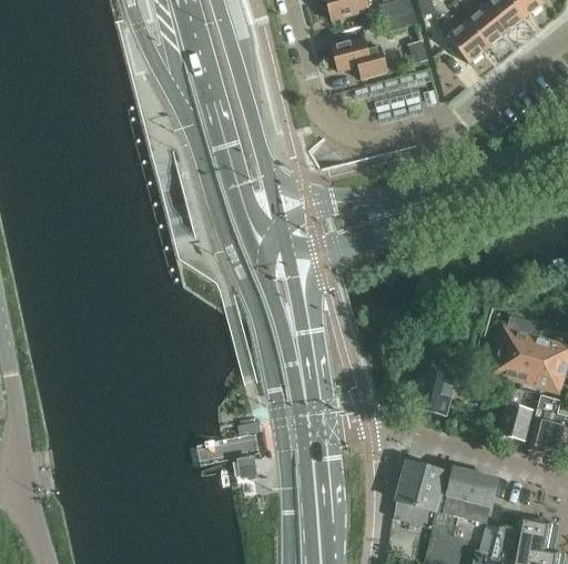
[(324,0),(331,21),(354,14),(369,10),(366,0),(324,0)]
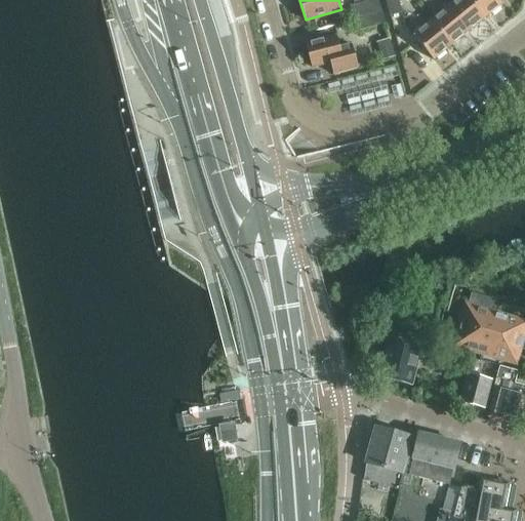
[(355,17),(382,9),(379,0),(361,0),(351,3),(355,17)]
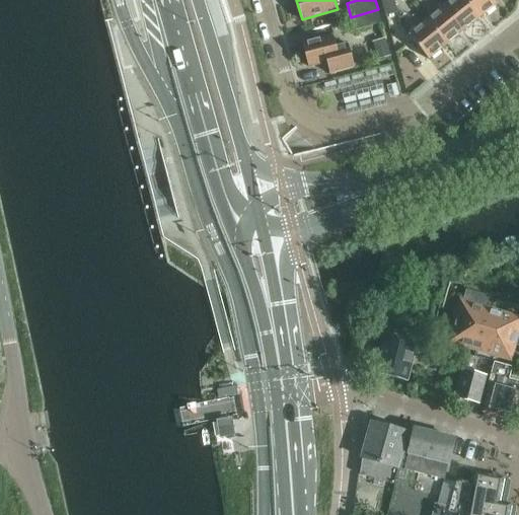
[(382,0),(385,13),(398,9),(395,0),(382,0)]
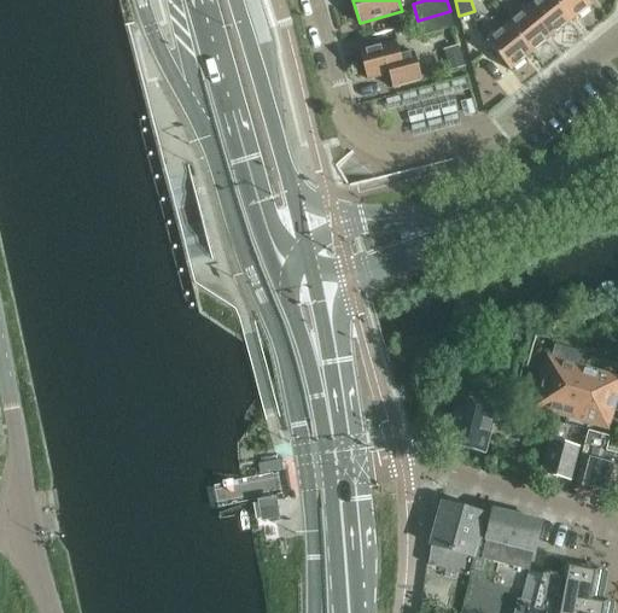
[(571,19),(555,0),(536,0),(528,7),(551,35),(571,19)]
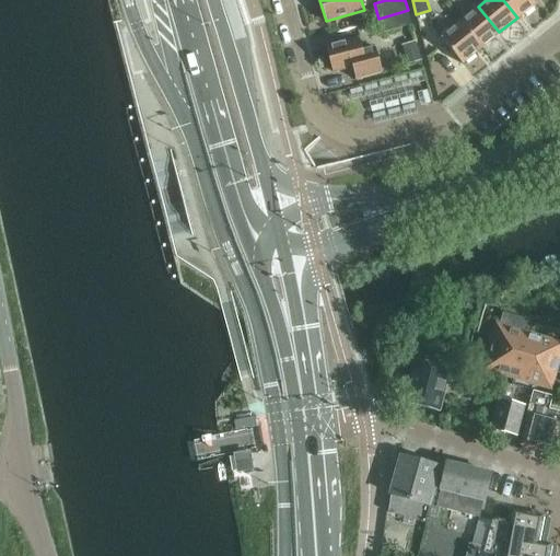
[(503,0),(517,18),(536,2),(534,0),(503,0)]
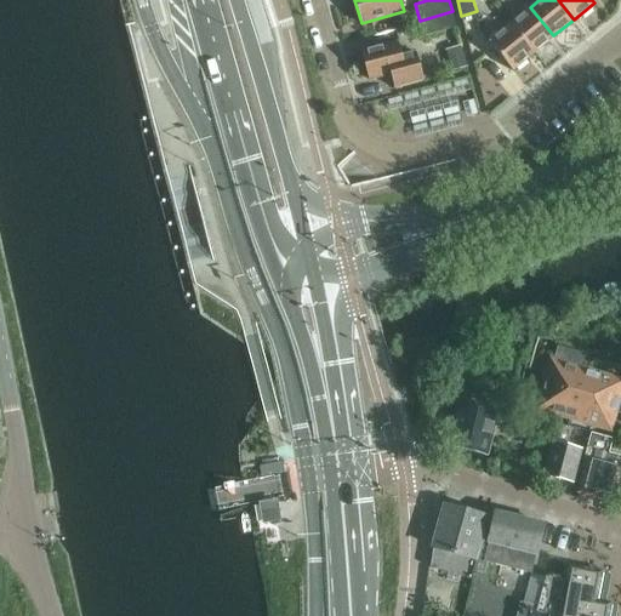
[(553,35),(530,7),(510,24),(533,52),(553,35)]
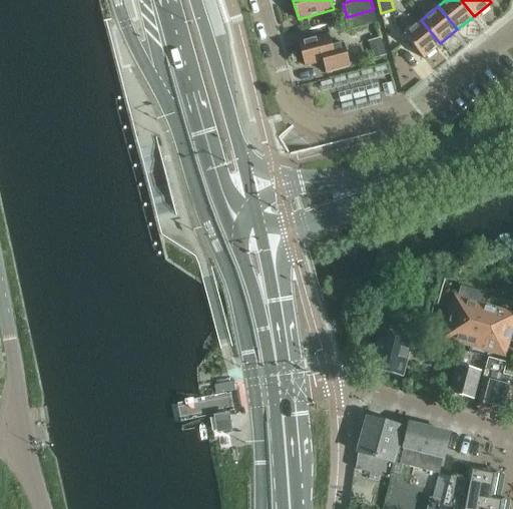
[(374,9),(347,17),(350,27),(377,19),(374,9)]
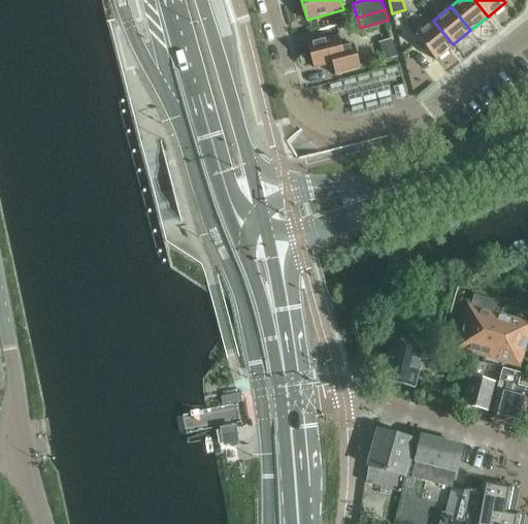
[(453,44),(433,21),(416,34),(435,59),(453,44)]
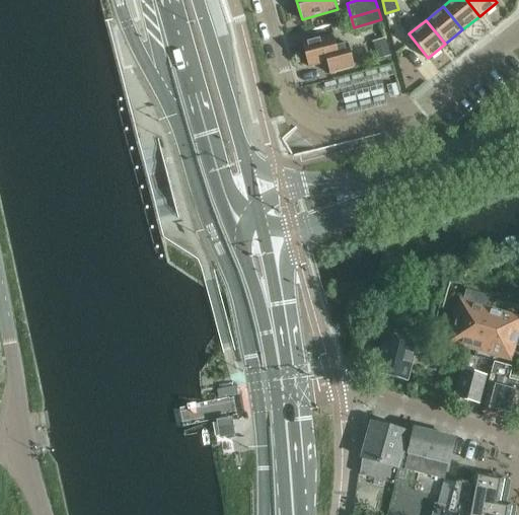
[(335,47),(331,34),(302,43),(308,66),(326,62),(329,73),(353,67),(347,44),(335,47)]
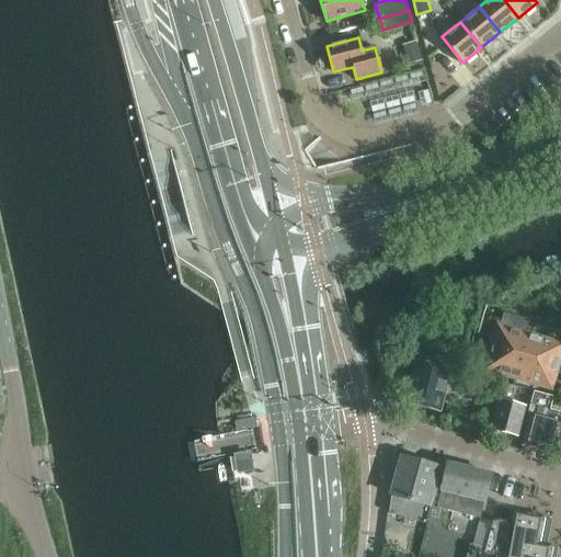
[(403,42),(409,60),(422,57),(416,37),(403,42)]
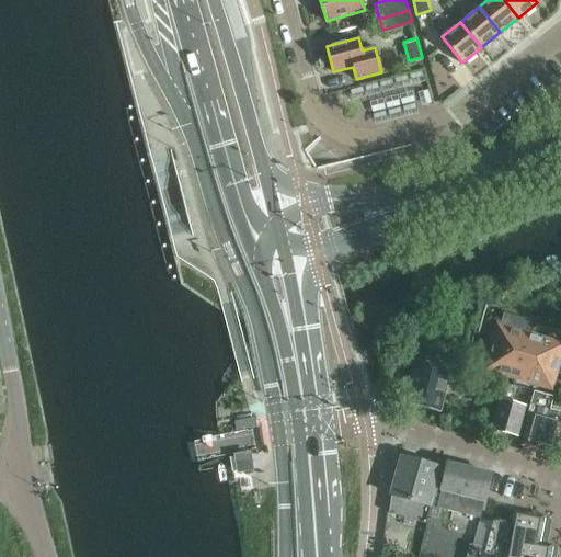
[(450,365),(454,354),(421,345),(427,322),(405,317),(398,348),(414,352),(409,376),(400,374),(395,393),(400,394),(399,397),(407,399),(439,408),(450,365)]
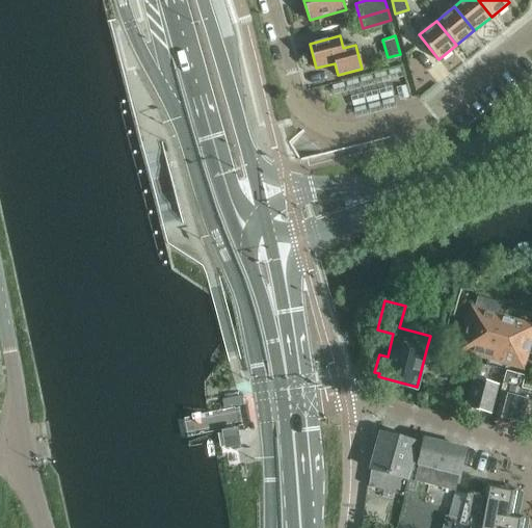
[(501,361),(512,316),(472,305),(459,348),(501,361)]
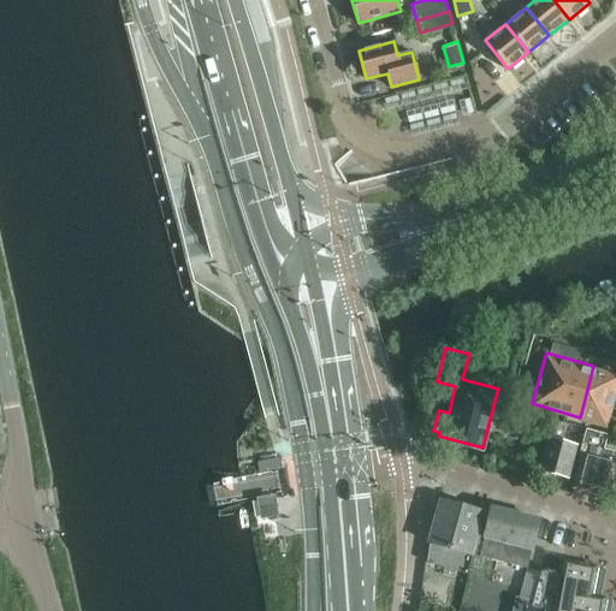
[(615,372),(593,366),(580,417),(606,425),(612,405),(615,405),(615,372)]
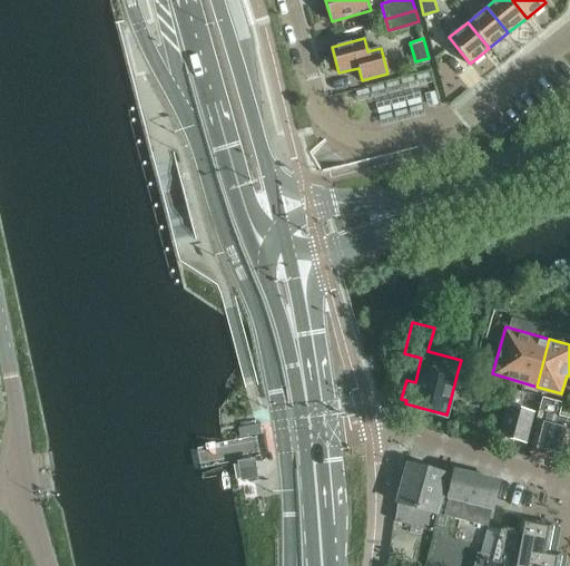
[(520,398),(522,389),(513,387),(509,402),(500,433),(527,440),(534,409),(516,405),(517,397),(520,398)]
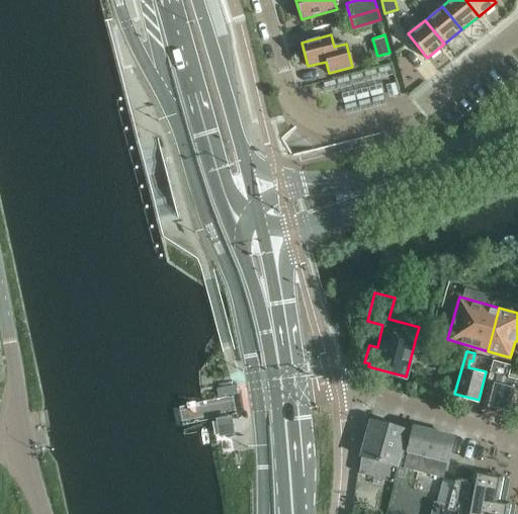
[(517,405),(517,376),(508,374),(512,363),(493,358),(488,379),(490,380),(483,408),(499,412),(499,413),(511,416),(514,404),(517,405)]
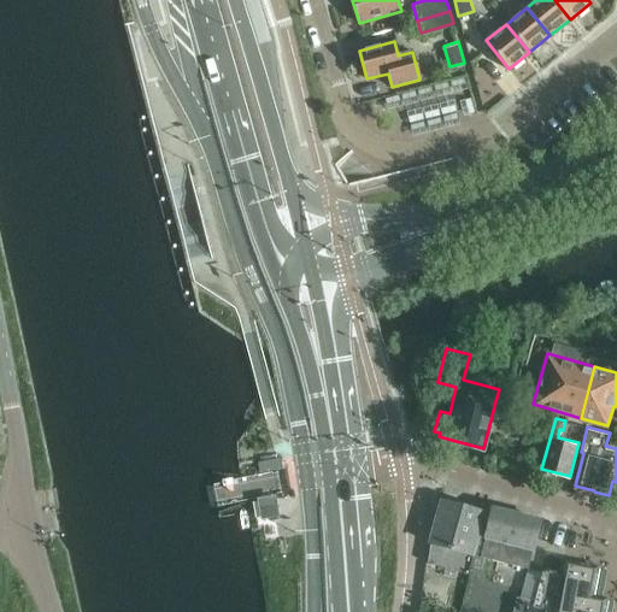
[(281,454),(258,459),(260,470),(283,465),(281,454)]
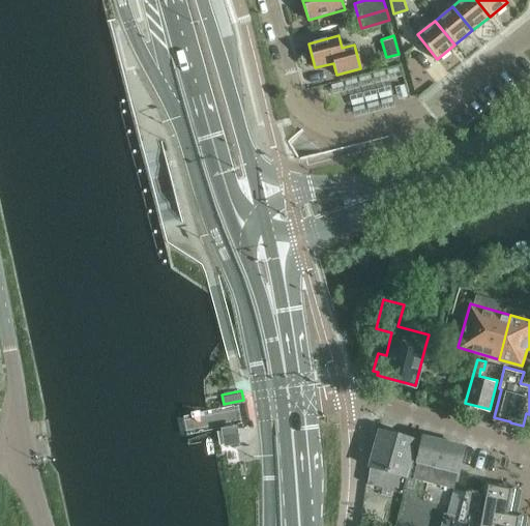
[(237,424),(221,426),(224,444),(240,441),(237,424)]
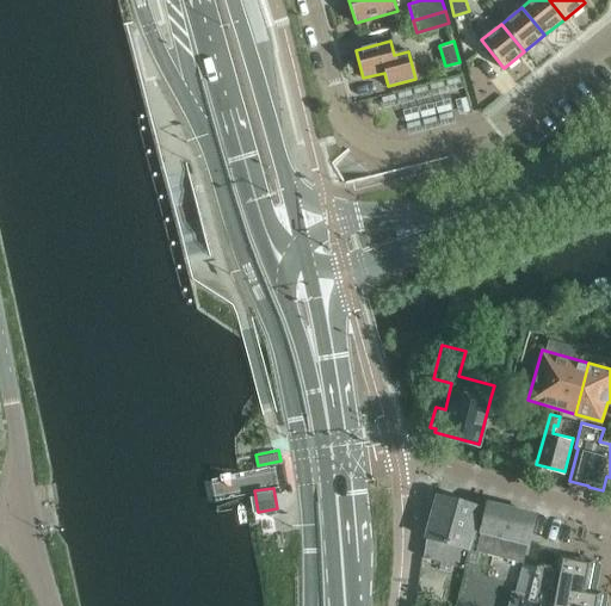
[(463,566),(474,527),(477,514),(480,505),(438,493),(425,537),(426,537),(424,555),(463,566)]
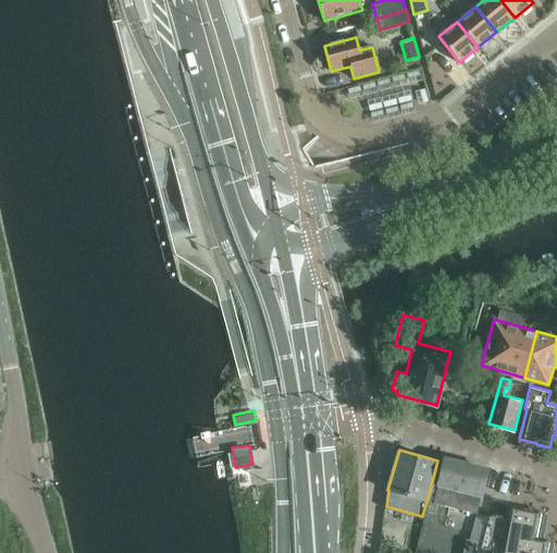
[(438,482),(432,481),(422,516),(433,518),(438,502),(478,512),(481,496),(482,496),(489,467),(445,456),(438,482)]
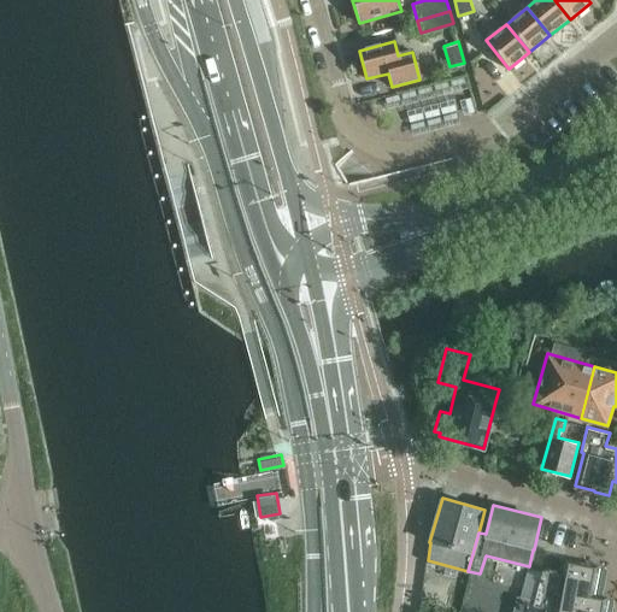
[(542,568),(535,599),(532,611),(603,611),(606,599),(604,596),(592,594),(597,565),(566,559),(564,571),(542,568)]
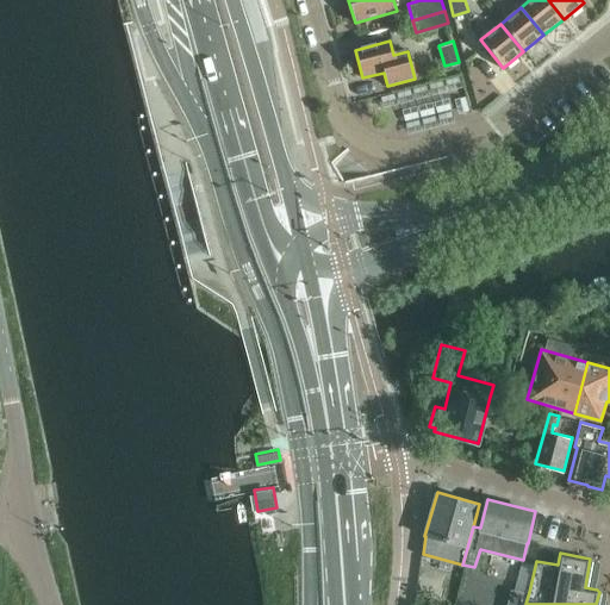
[(526,604),(529,592),(512,587),(506,604),(526,604)]
